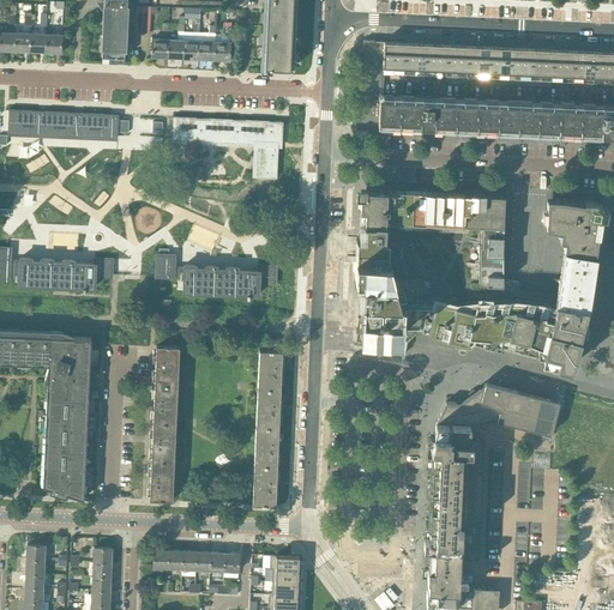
[(125,61),(126,0),(103,0),(102,60),(125,61)]
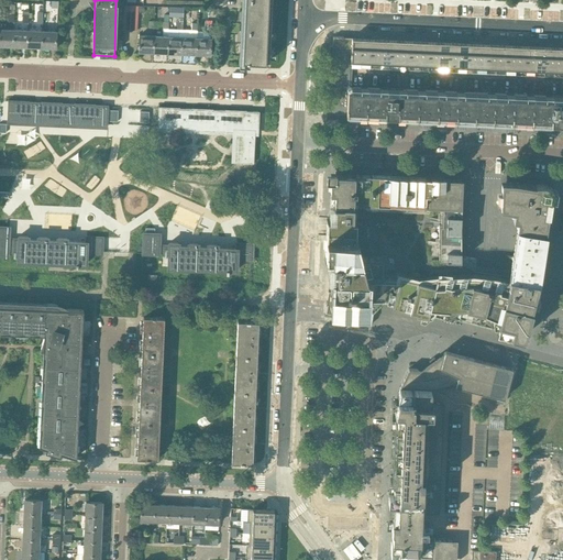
[(242,0),(241,34),(240,68),(239,68),(250,69),(250,64),(268,65),(272,0),(242,0)]
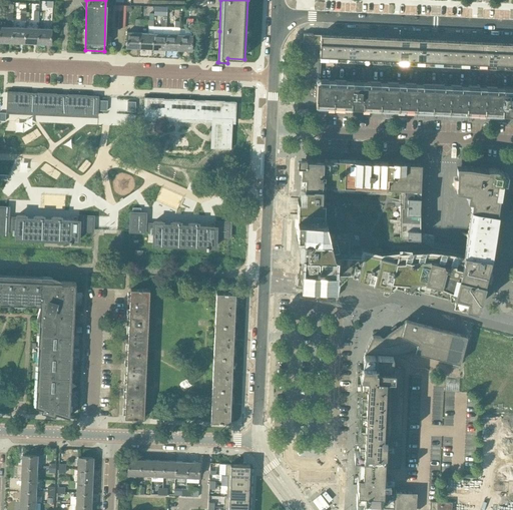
[(124,29),(125,9),(125,8),(113,8),(112,29),(124,29)]
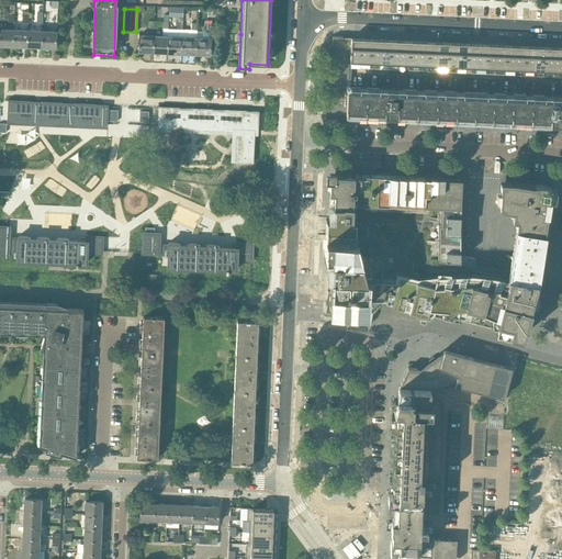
[(154,40),(153,56),(167,56),(168,40),(169,18),(164,18),(164,25),(163,25),(161,40),(154,40)]
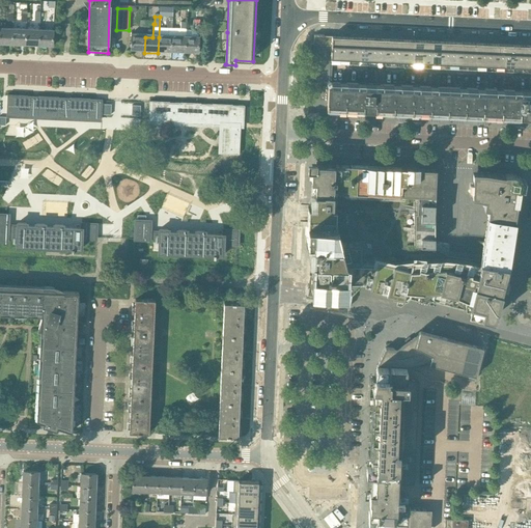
[(14,31),(0,30),(0,46),(12,47),(14,31)]
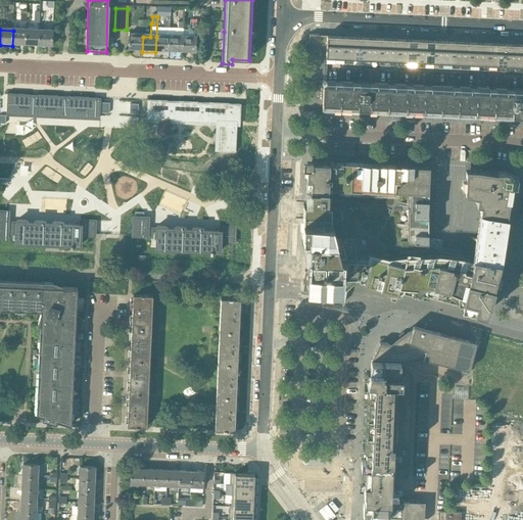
[(27,32),(13,31),(12,46),(26,47),(27,32)]
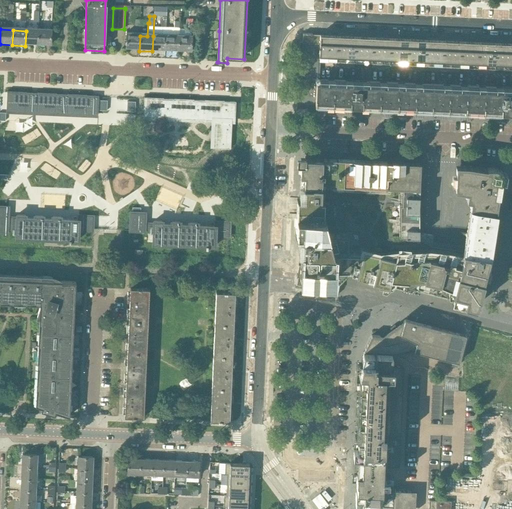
[(39,31),(26,31),(25,46),(38,46),(39,31)]
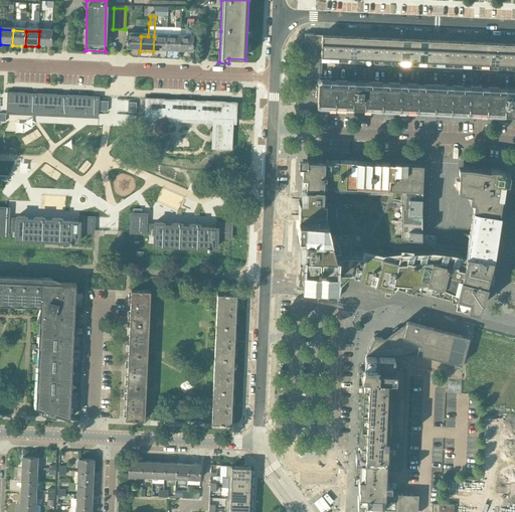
[(38,46),(51,47),(52,32),(39,31),(38,46)]
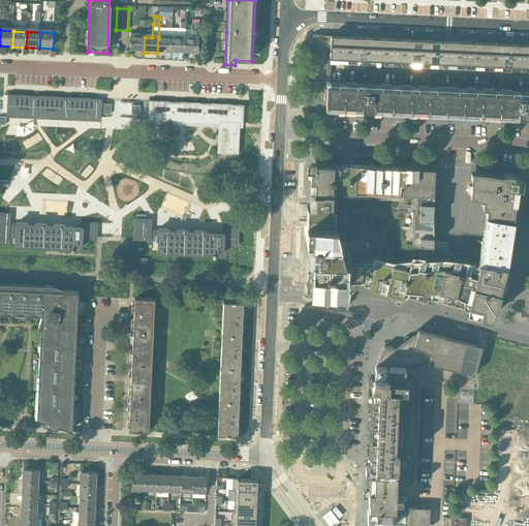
[(144,53),(145,37),(131,36),(130,52),(144,53)]
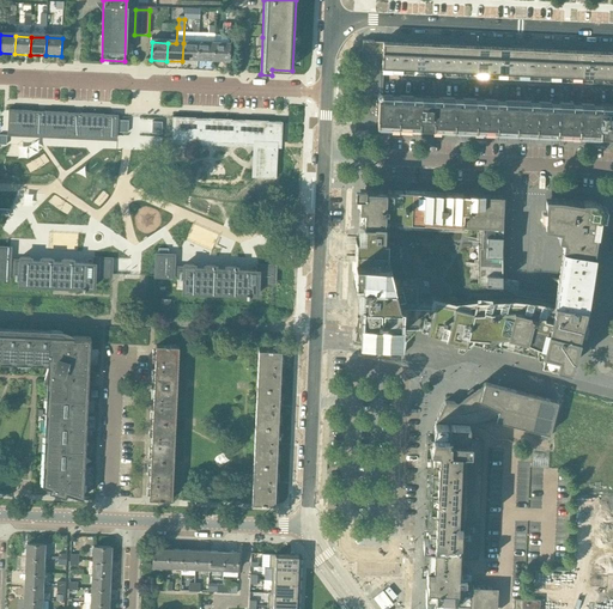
[(182,61),(198,62),(199,44),(183,43),(182,61)]
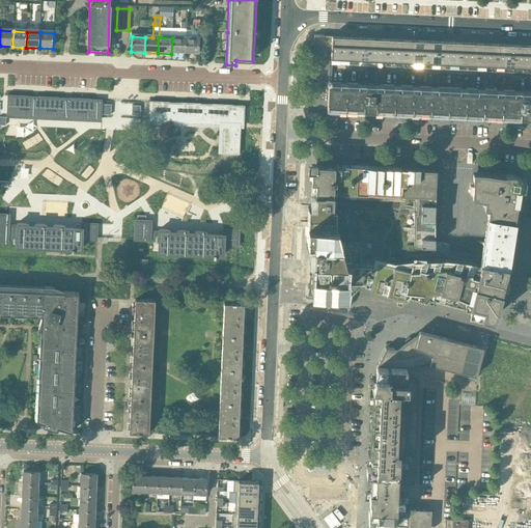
[(314,37),(313,48),(332,48),(331,60),(340,60),(341,38),(332,38),(332,42),(324,42),(324,38),(314,37)]
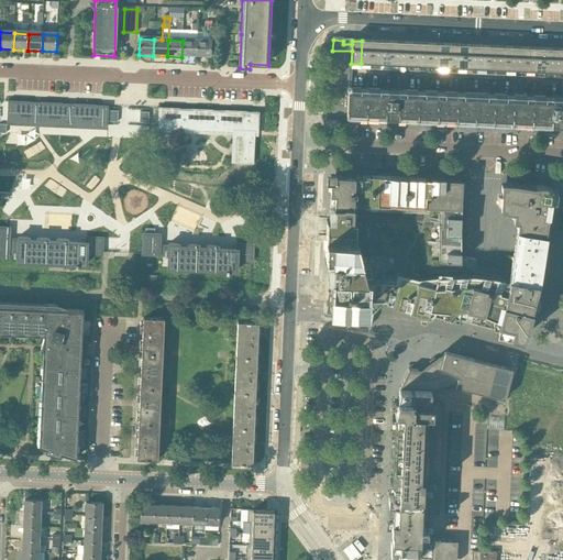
[(197,41),(183,41),(181,57),(196,57),(197,41)]
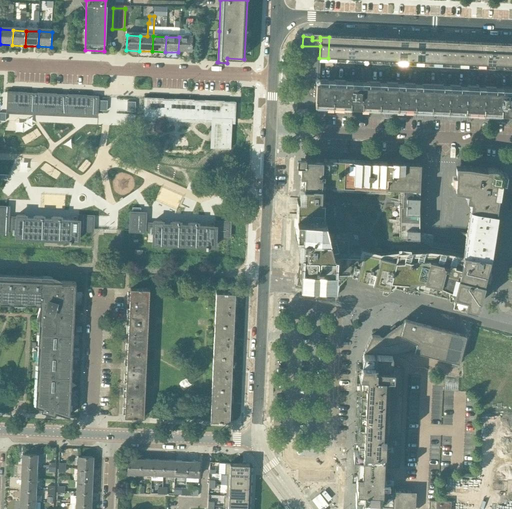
[(192,53),(192,38),(179,37),(178,52),(192,53)]
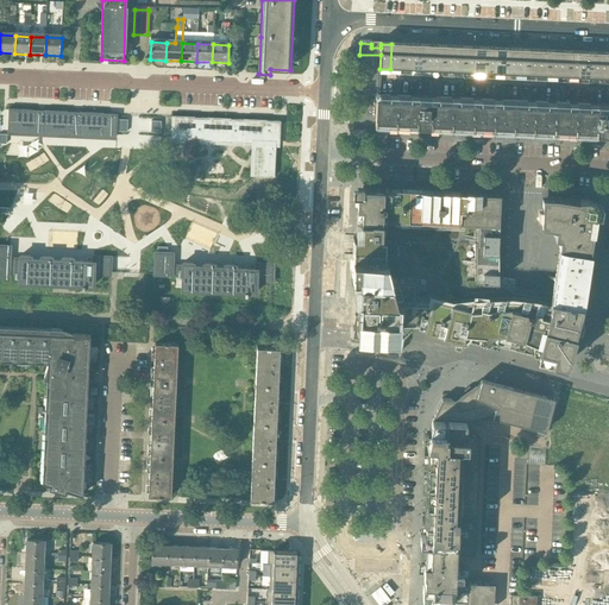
[(390,69),(401,70),(402,45),(391,44),(390,69)]
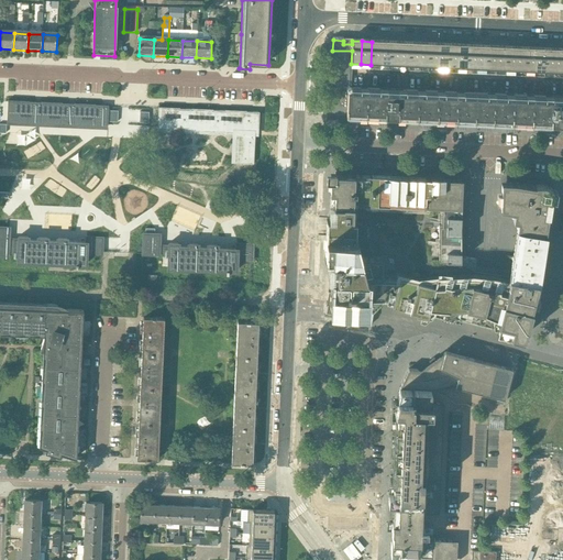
[(371,65),(381,65),(382,42),(372,42),(371,65)]
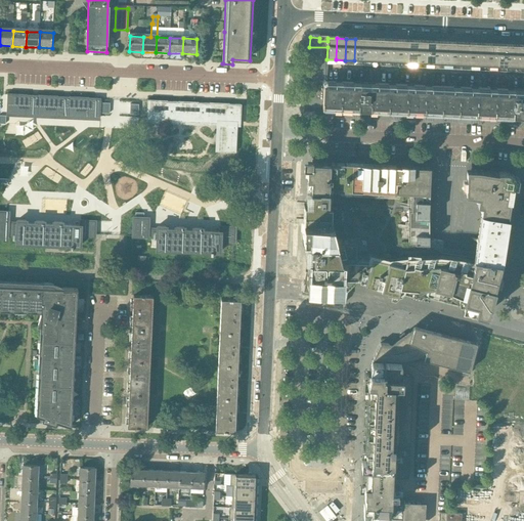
[(354,60),(363,60),(364,40),(355,39),(354,60)]
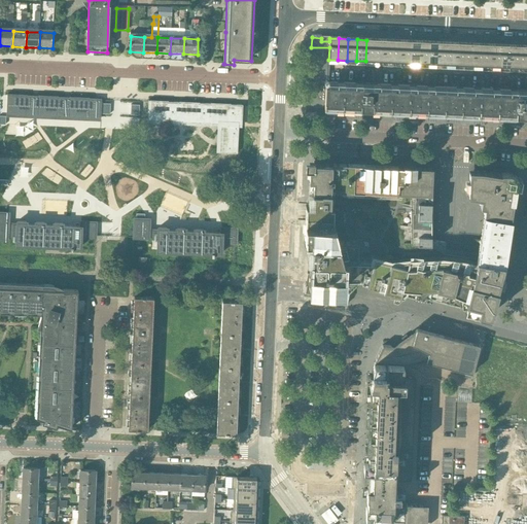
[(365,61),(374,62),(375,40),(366,40),(365,61)]
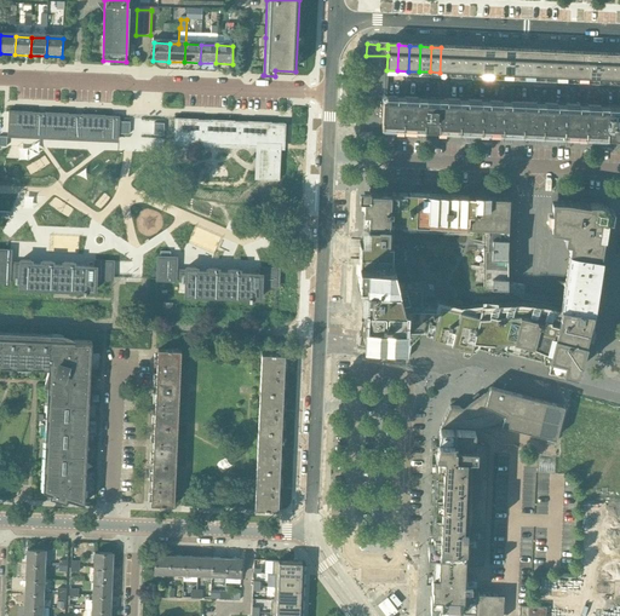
[(440,73),(451,73),(452,47),(441,47),(440,73)]
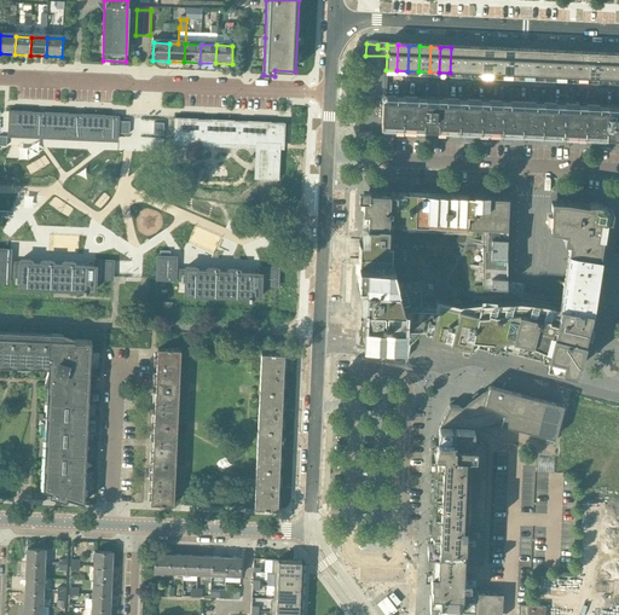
[(450,73),(461,74),(462,48),(451,47),(450,73)]
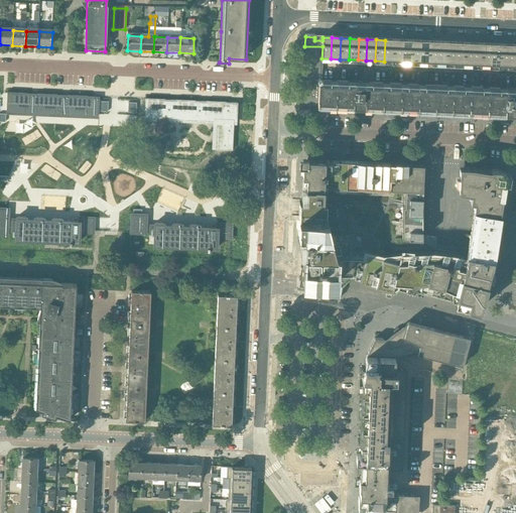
[(384,61),(393,61),(394,40),(385,40),(384,61)]
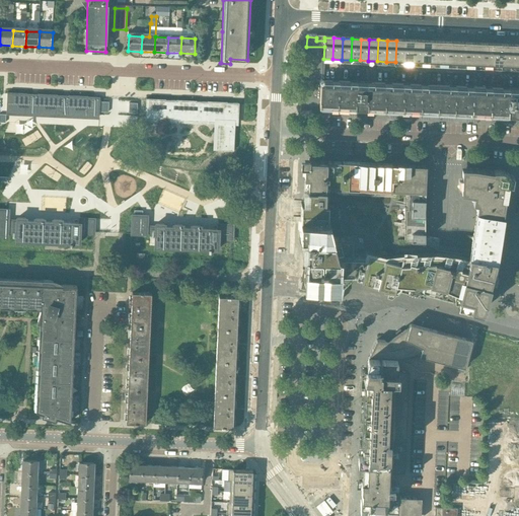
[(395,62),(404,62),(404,42),(396,41),(395,62)]
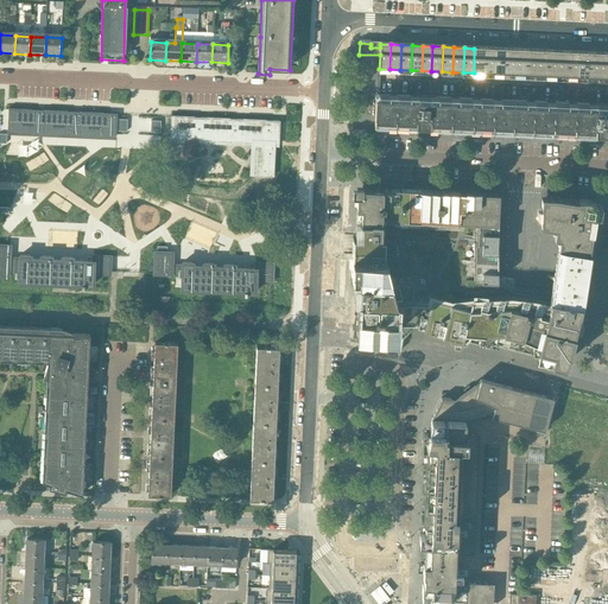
[(474,72),(483,74),(485,49),(474,49),(474,72)]
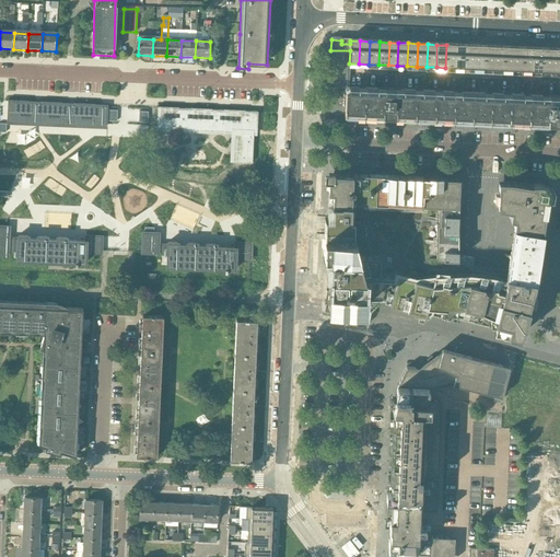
[(445,68),(455,68),(456,45),(446,45),(445,68)]
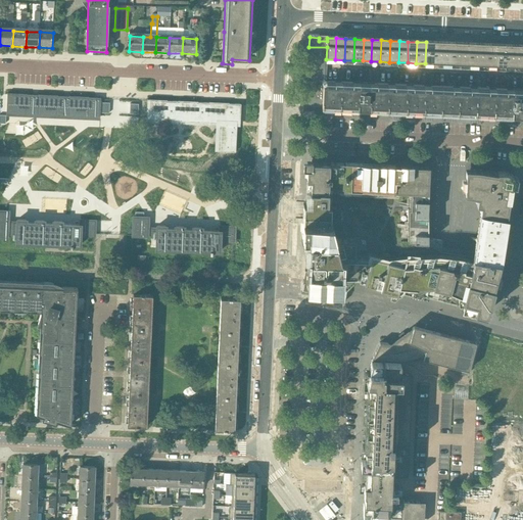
[(425,63),(434,64),(435,43),(426,42),(425,63)]
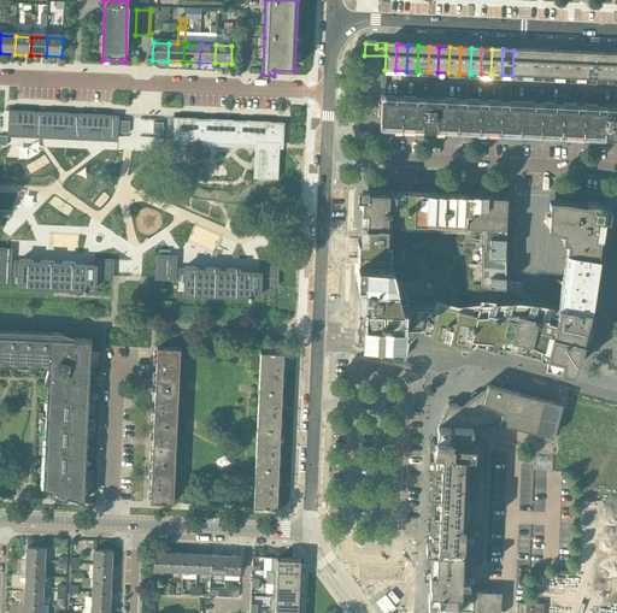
[(512,76),(523,76),(524,51),(513,51),(512,76)]
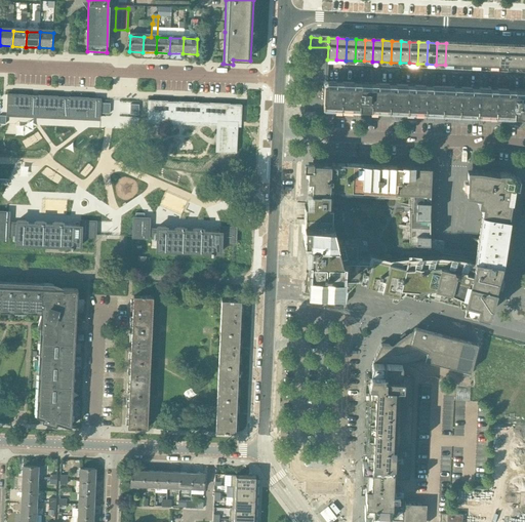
[(445,65),(453,65),(454,44),(446,43),(445,65)]
